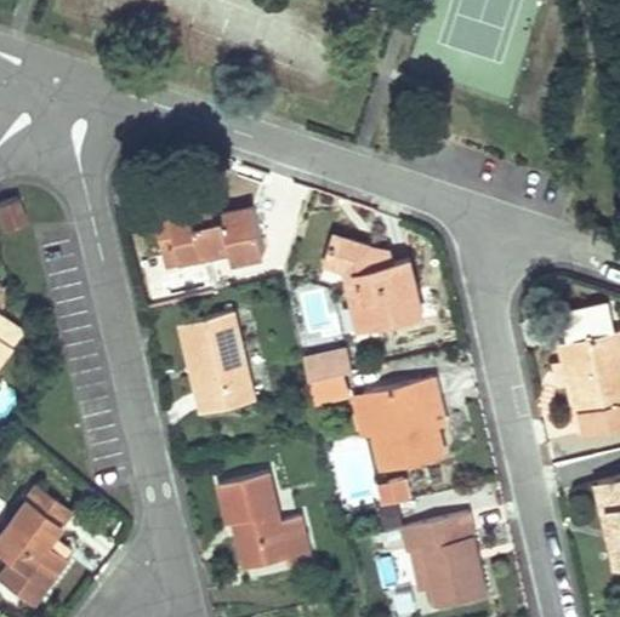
[(171,241),(176,262),(232,251),(234,263),(266,256),(256,209),(225,216),(226,222),(219,223),(214,196),(159,207),(165,243),(171,241)]
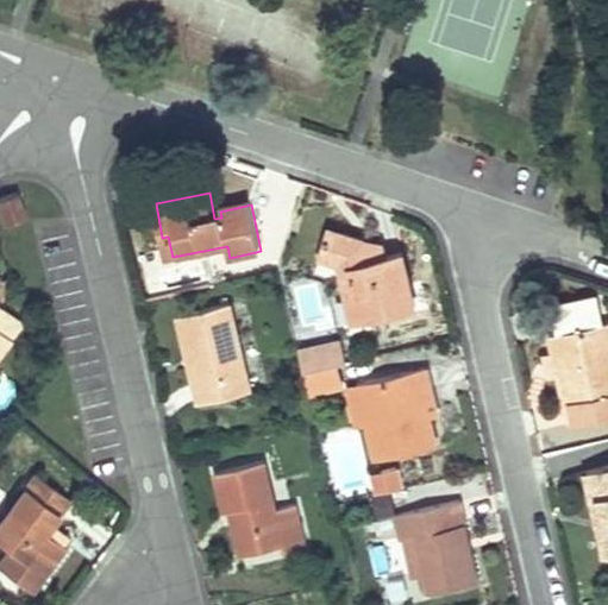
[(0,201),(0,210),(6,226),(27,219),(18,195),(0,201)]
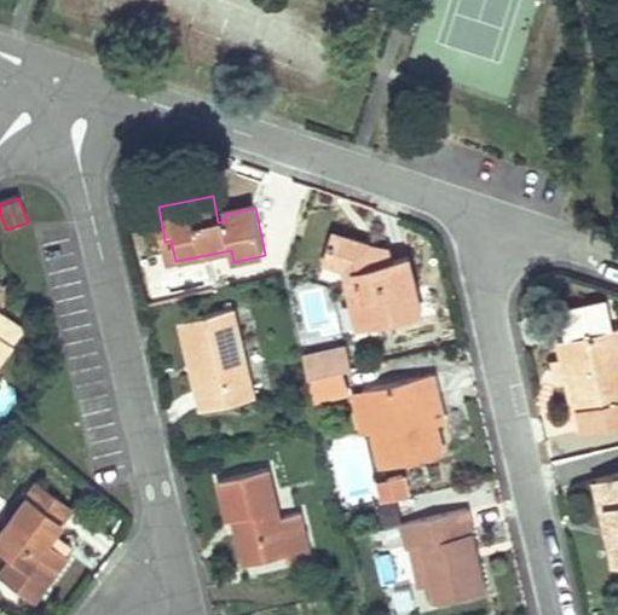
[(410,261),(392,266),(390,253),(380,255),(381,257),(374,259),(370,247),(336,236),(328,265),(346,270),(354,305),(373,301),(377,326),(423,315),(410,261)]
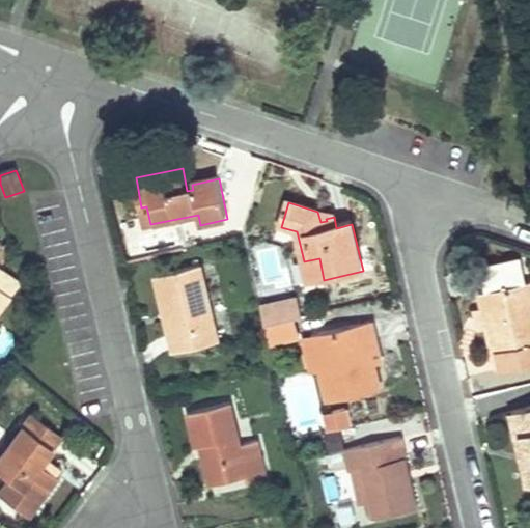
[(145,225),(150,224),(146,206),(141,207),(145,225)]
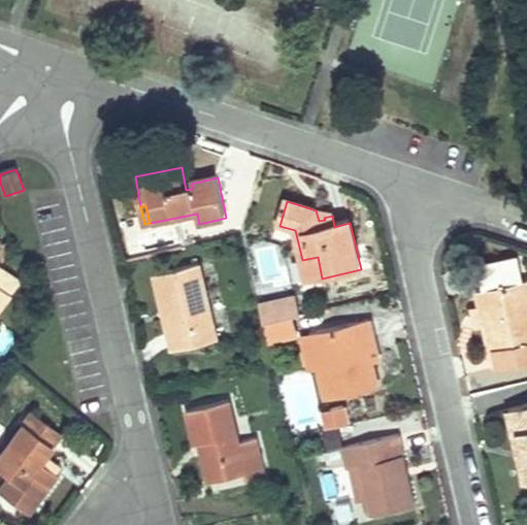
[(324,218),(332,216),(316,210),(319,221),(325,220),(324,218)]
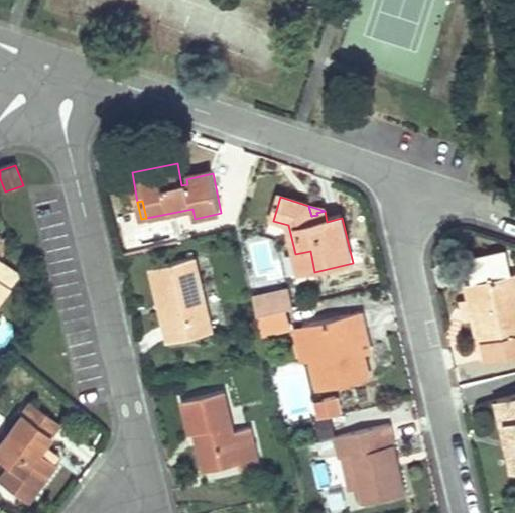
[(310,251),(295,254),(300,276),(314,272),(310,251)]
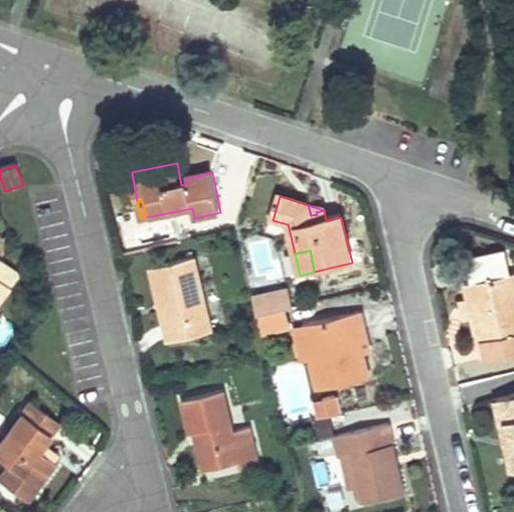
[(0,302),(20,276),(0,260),(0,302)]
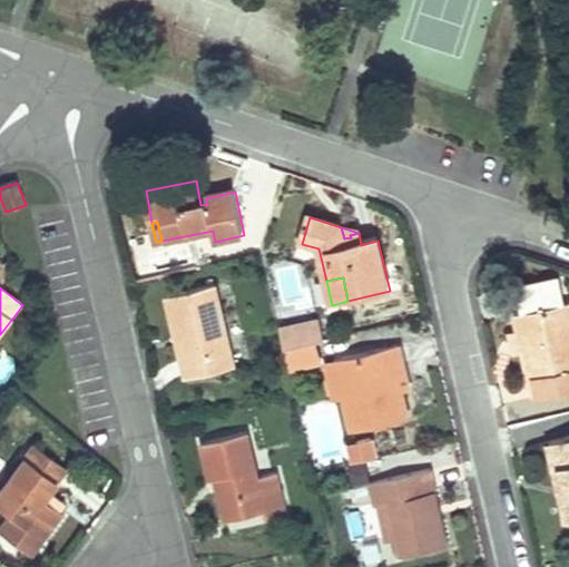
[(168,299),(187,380),(235,369),(216,287),(168,299)]
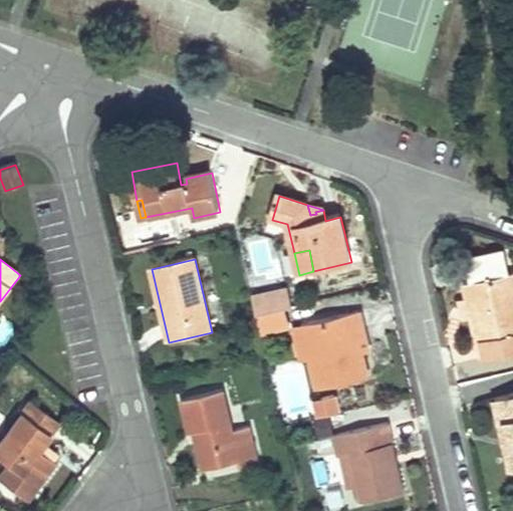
[(473,318),(479,345),(484,344),(488,359),(512,353),(512,274),(465,285),(469,302),(473,318)]
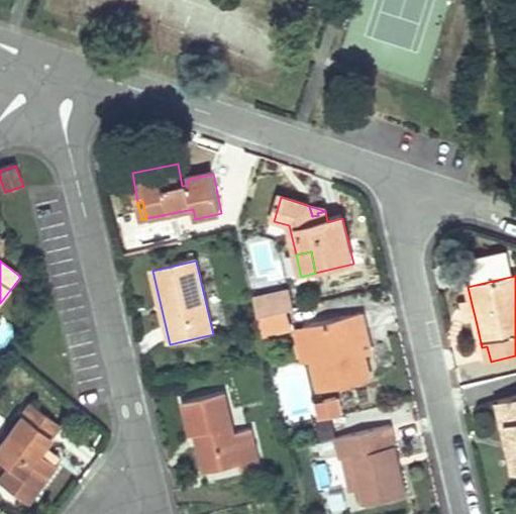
[(468,322),(476,320),(472,304),(465,305),(468,322)]
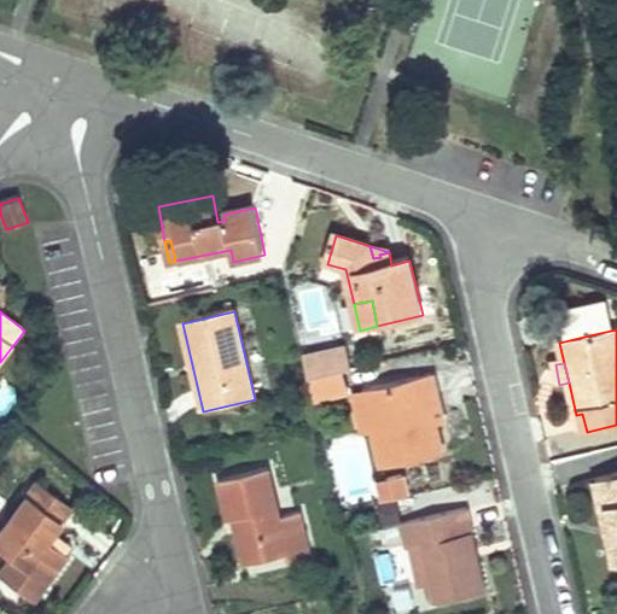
[(337,374),(309,381),(314,404),(342,398),(337,374)]
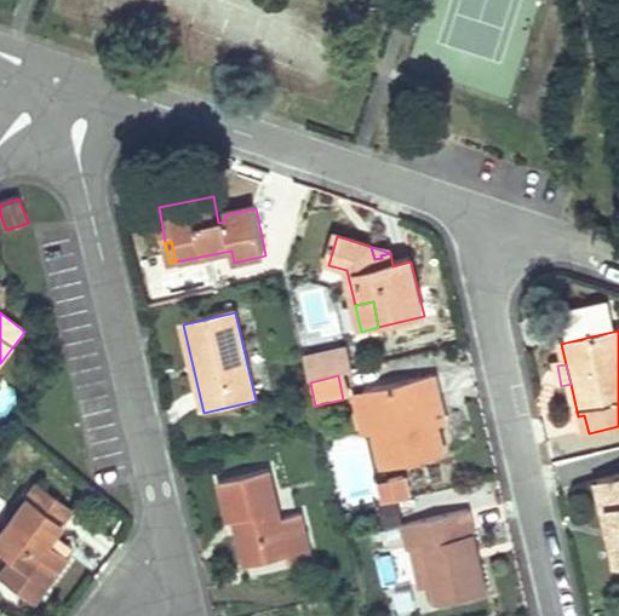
[(430,408),(429,401),(440,397),(435,378),(366,395),(374,435),(384,472),(446,456),(439,427),(434,408),(430,408)]
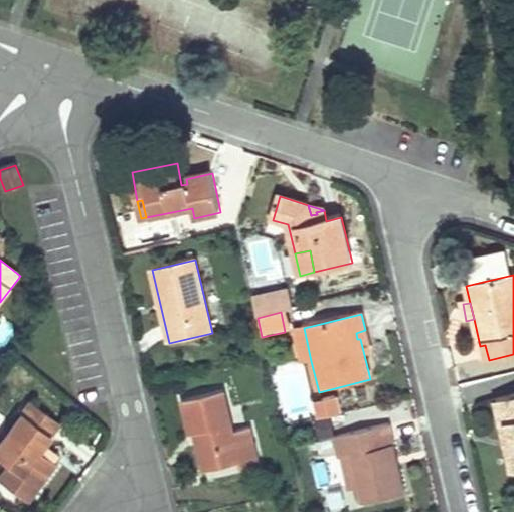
[(0,328),(0,347),(16,336),(7,324),(0,328)]
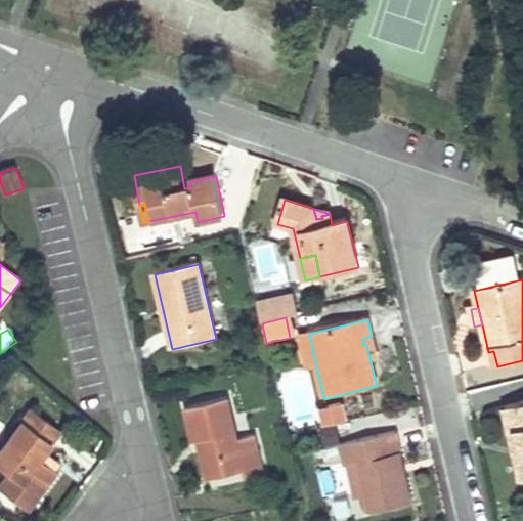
[(310,370),(316,367),(309,334),(301,335),(310,370)]
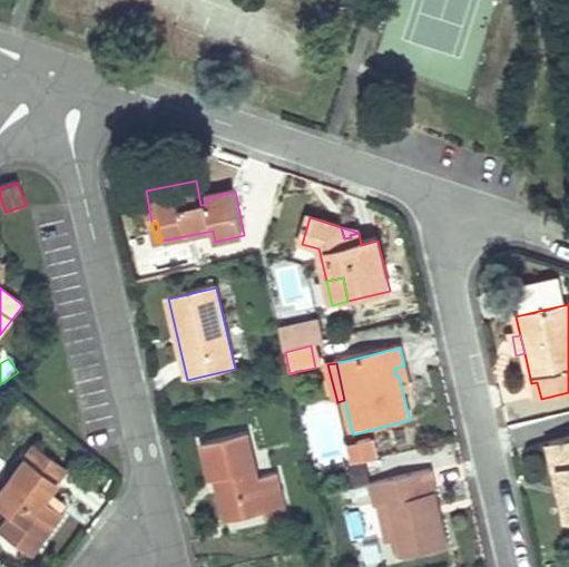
[(411,392),(404,365),(394,369),(395,375),(399,375),(403,393),(411,392)]
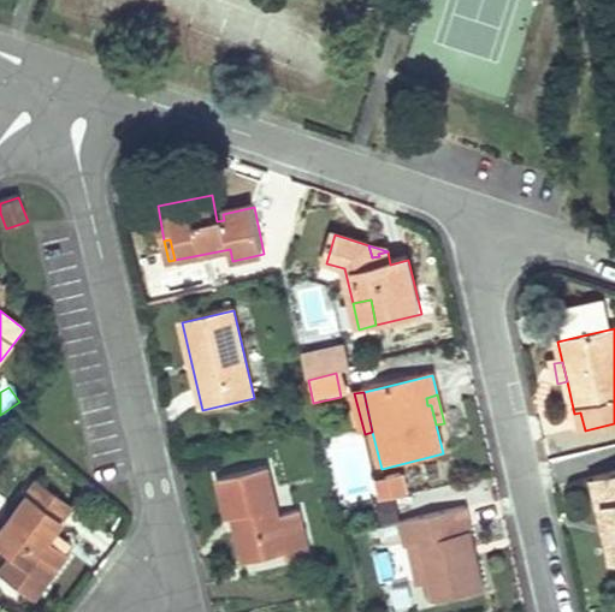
[(579,432),(585,431),(580,413),(574,414),(579,432)]
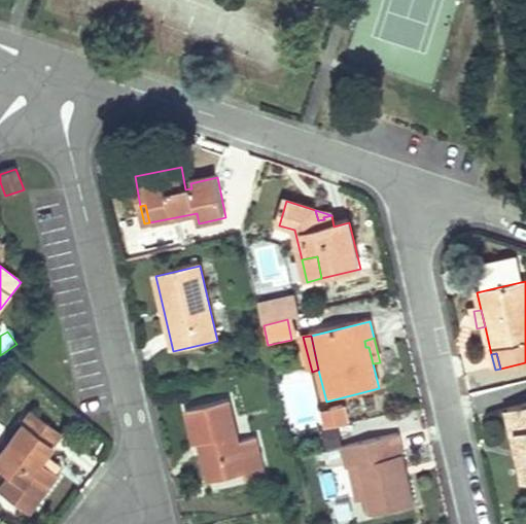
[(14,363),(9,359),(1,370),(6,374),(14,363)]
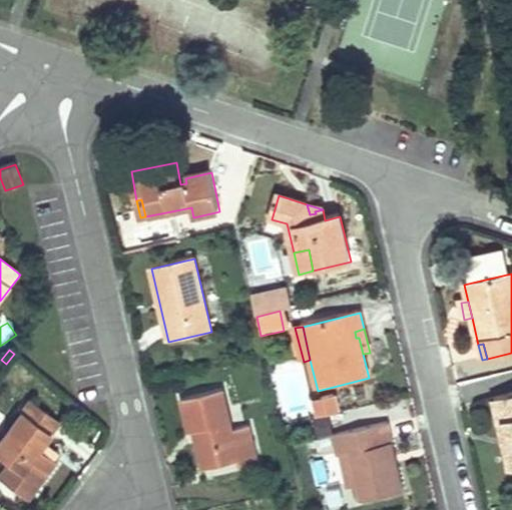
[(223,391),(182,400),(190,433),(198,432),(199,437),(196,438),(203,470),(237,462),(239,469),(258,465),(248,428),(231,431),(223,391)]
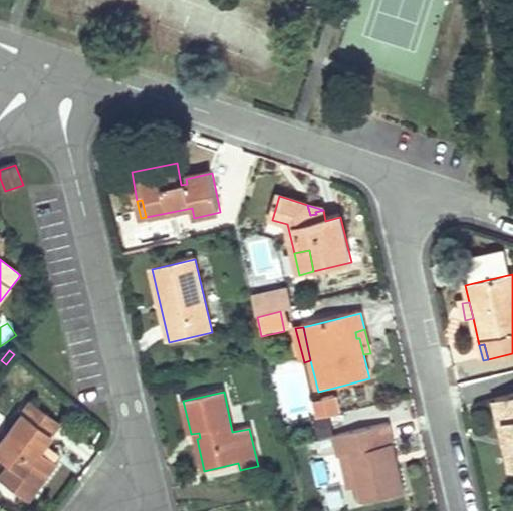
[(512,397),(497,402),(502,424),(507,423),(512,451),(512,397)]
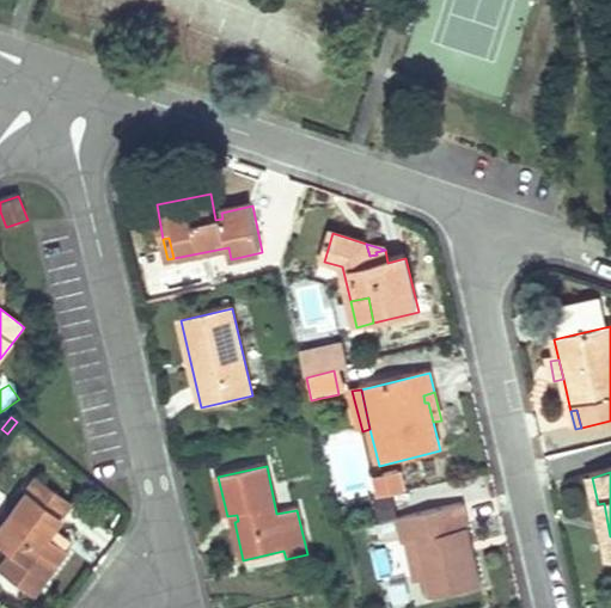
[(377,502),(407,495),(402,473),(372,479),(377,502)]
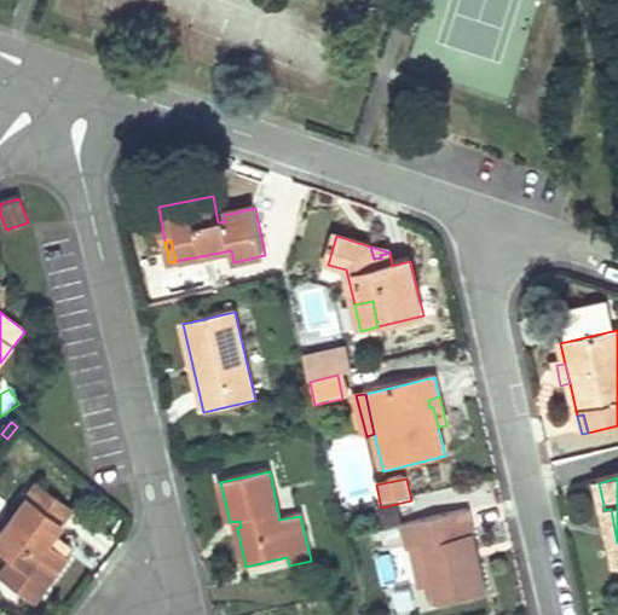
[(0,578),(33,603),(67,557),(56,549),(47,543),(53,534),(71,509),(39,485),(0,537),(0,551),(12,561),(0,578)]
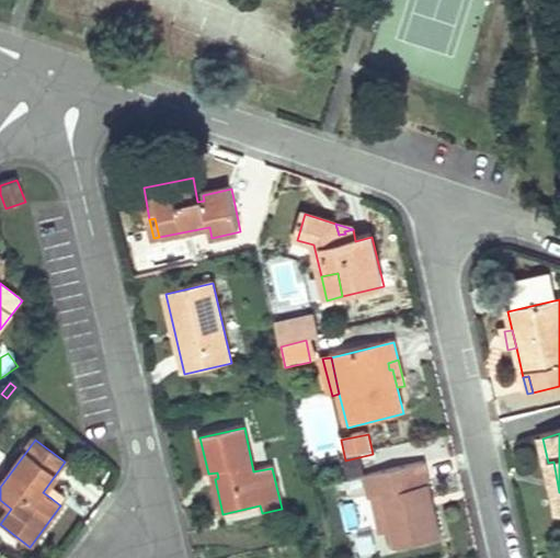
[(558,514),(559,514),(559,492),(553,462),(548,463),(558,514)]
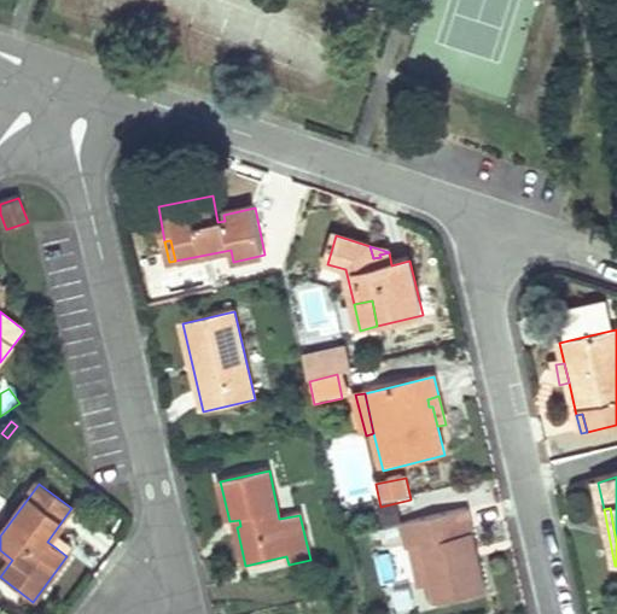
[(487,592),(469,510),(403,525),(408,549),(413,548),(424,545),(431,583),(436,604),(487,592)]
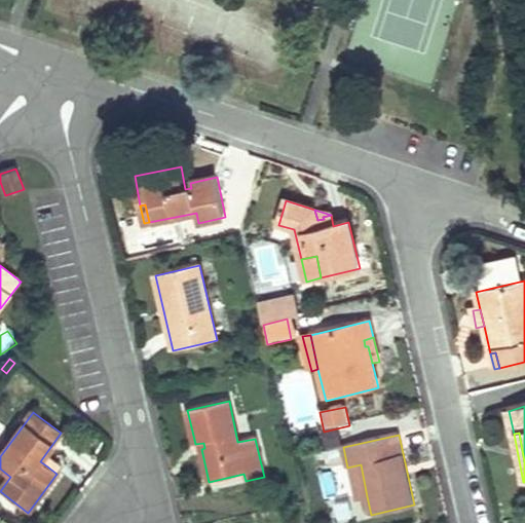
[(45,454),(40,461),(47,467),(52,460),(45,454)]
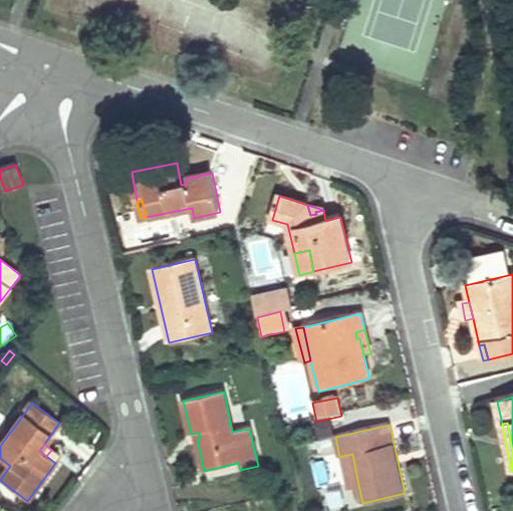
[(350,487),(358,485),(352,454),(343,456),(350,487)]
